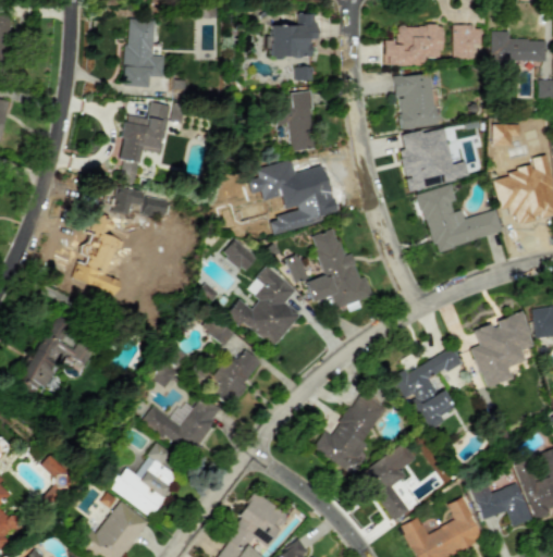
[(271,57),(312,57),(312,40),(316,40),(316,14),(297,14),(297,25),(271,25),(271,57)]
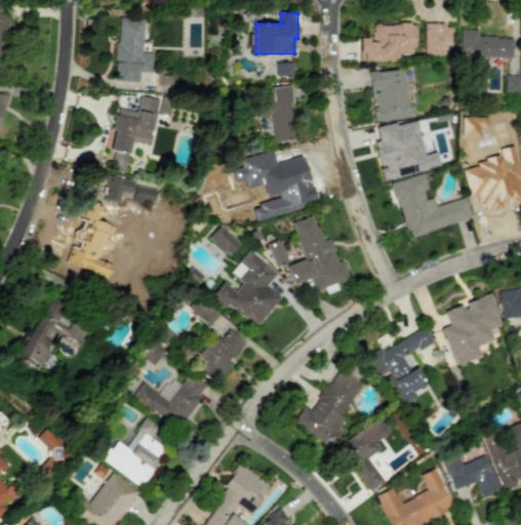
[(139,82),(141,72),(155,72),(155,52),(145,52),(147,19),(120,18),(117,81),(139,82)]
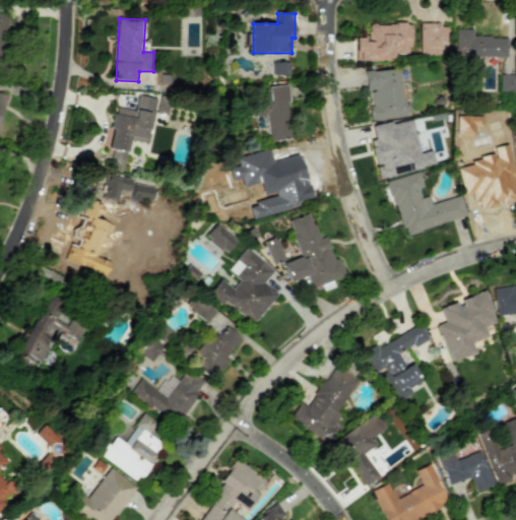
[(396,61),(397,54),(412,55),(413,24),(370,23),(370,38),(359,38),(358,60),(396,61)]
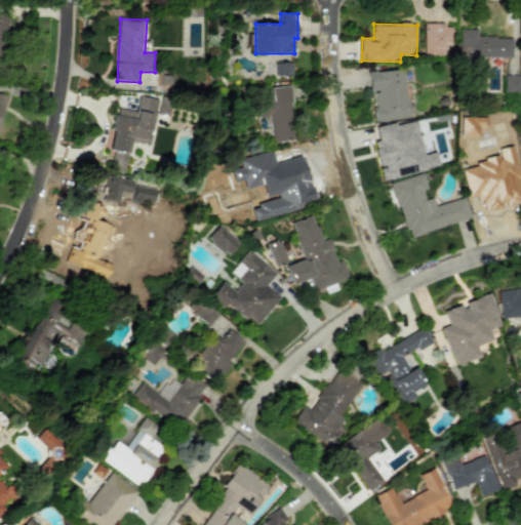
[(427,55),(445,55),(445,41),(453,41),(454,25),(427,24),(427,55)]
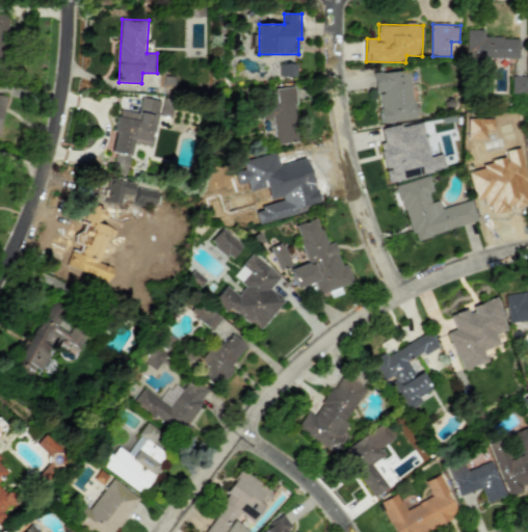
[(486,29),(470,29),(469,59),(522,59),(522,37),(486,37),(486,29)]
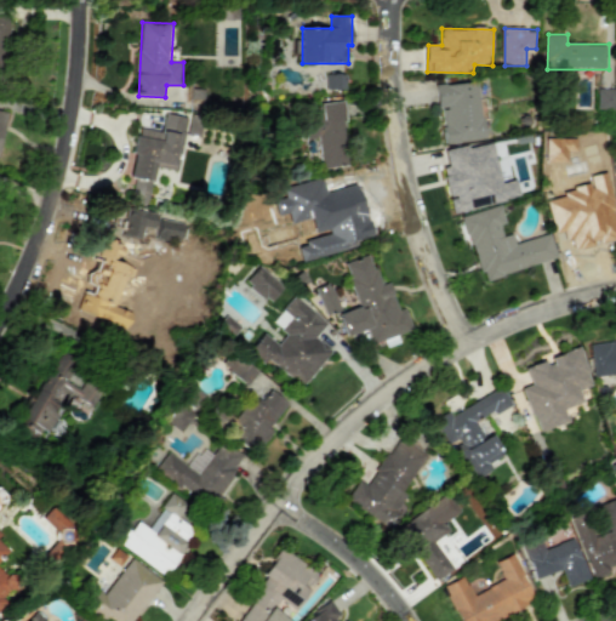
[(330,75),(330,90),(348,89),(348,74),(330,75)]
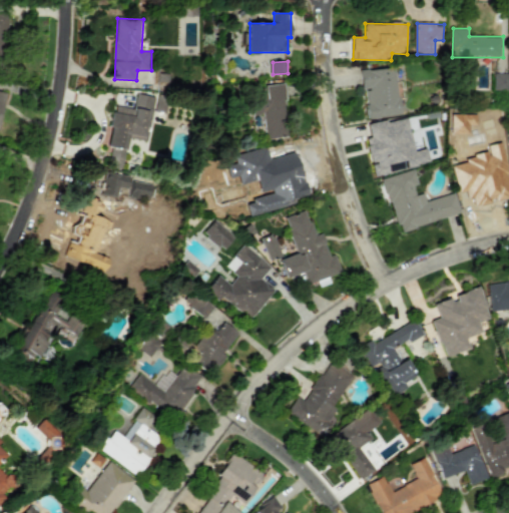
[(404,115),(402,98),(407,98),(405,82),(398,83),(396,66),(362,71),(364,89),(368,89),(371,119),(404,115)]
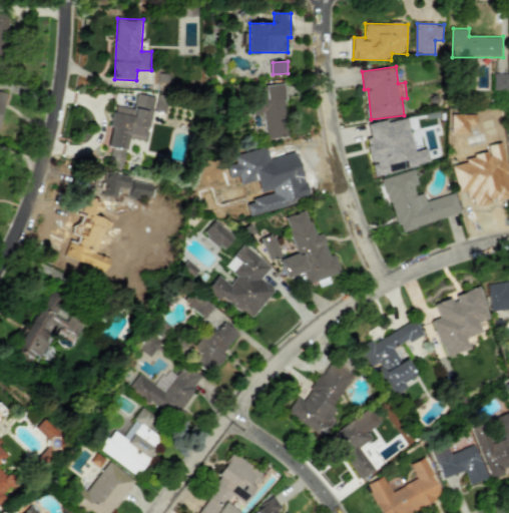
[(508,74),(497,74),(496,90),(508,90),(508,74)]
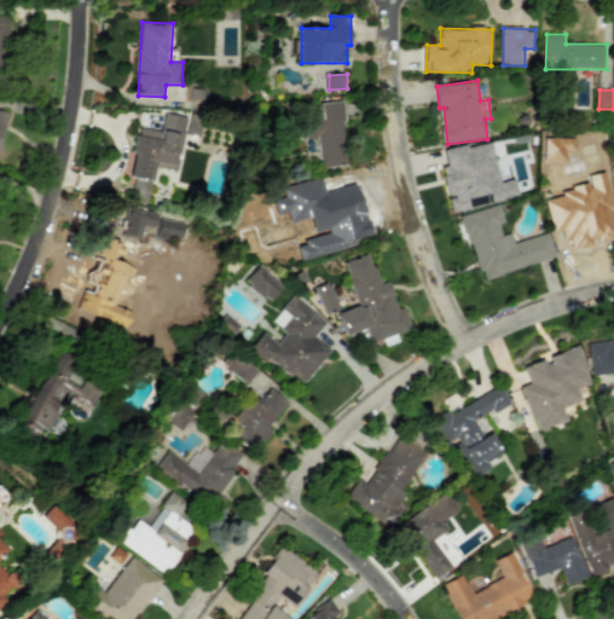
[(322,167),(349,166),(345,100),(322,103),(323,115),(307,116),(308,139),(320,138),(322,167)]
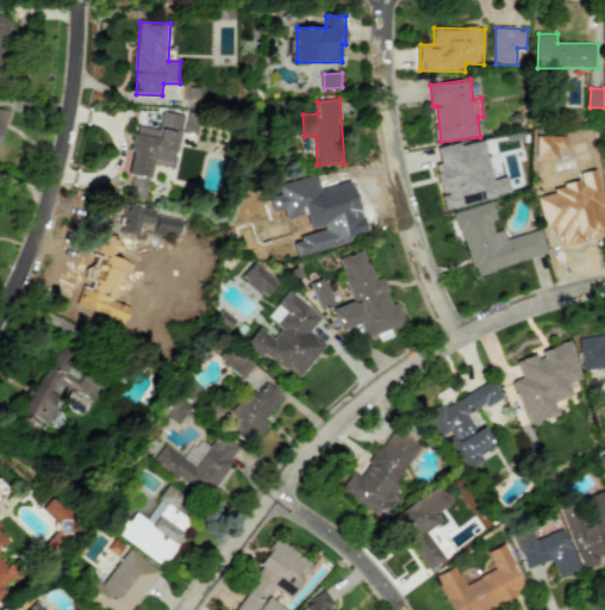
[(0,154),(2,155),(11,111),(0,107),(0,154)]
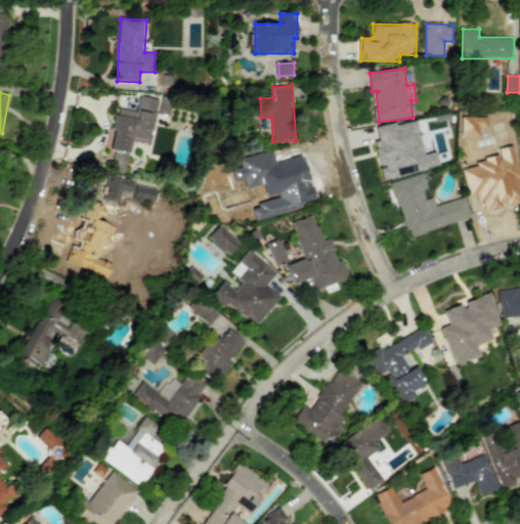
[(162,99),(142,96),(139,112),(120,108),(111,154),(116,155),(115,163),(129,166),(133,140),(154,143),(162,99)]
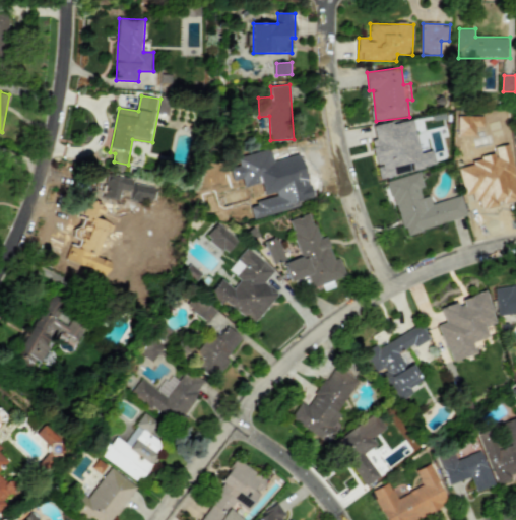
[(438,166),(434,150),(422,153),(414,118),(375,127),(377,140),(373,141),(378,166),(379,166),(381,179),(438,166)]
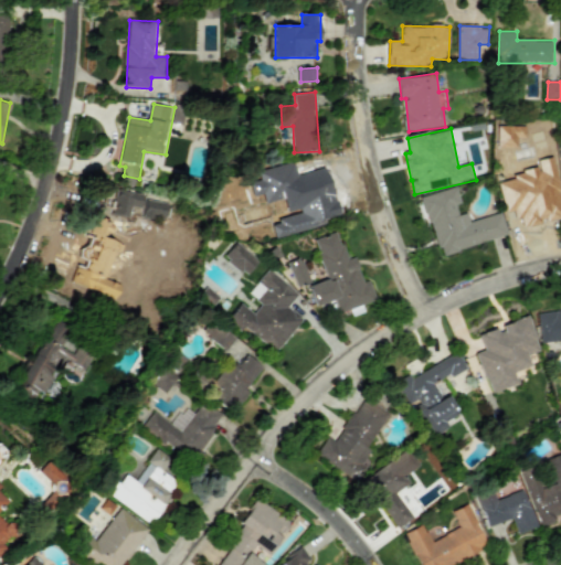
[(497,151),(519,151),(519,131),(497,131),(497,151)]
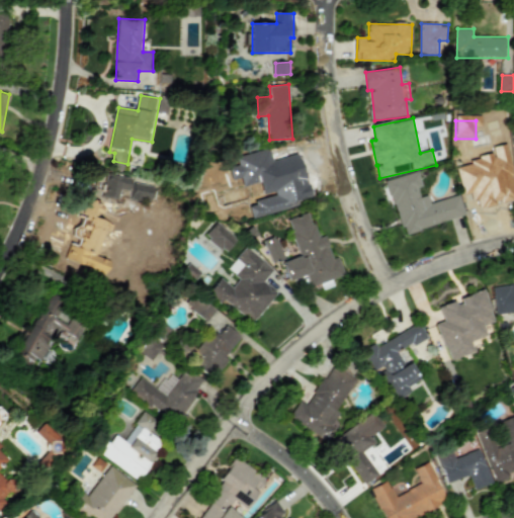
[(460,194),(432,202),(429,195),(422,197),(419,188),(424,186),(420,171),(390,179),(404,233),(466,217),(460,194)]
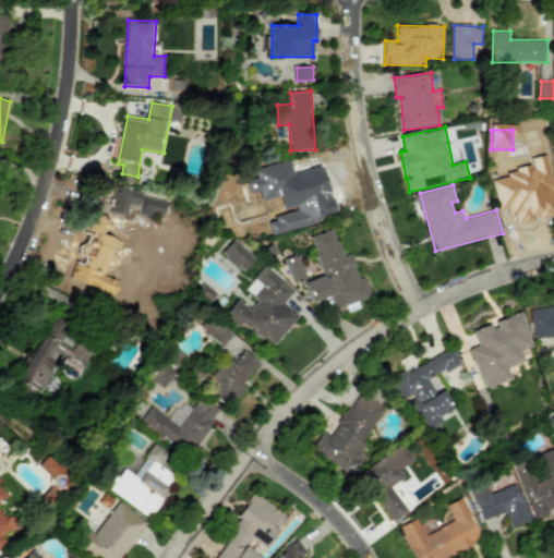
[(85,268),(106,275),(118,239),(109,235),(115,220),(97,215),(92,230),(97,232),(85,268)]
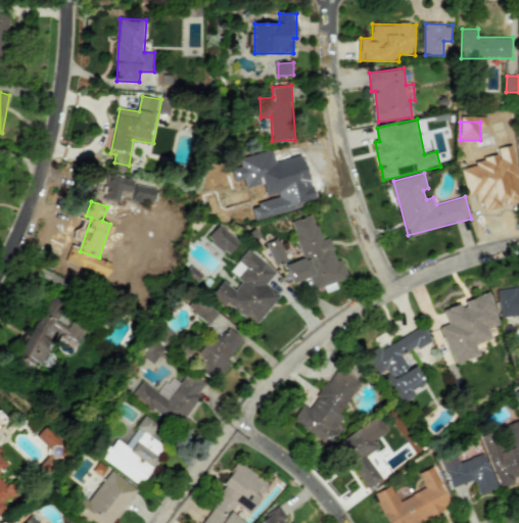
[(292,221),(303,258),(286,264),(291,283),(312,277),(315,289),(349,279),(343,259),(337,262),(330,237),(322,240),(314,215),(292,221)]
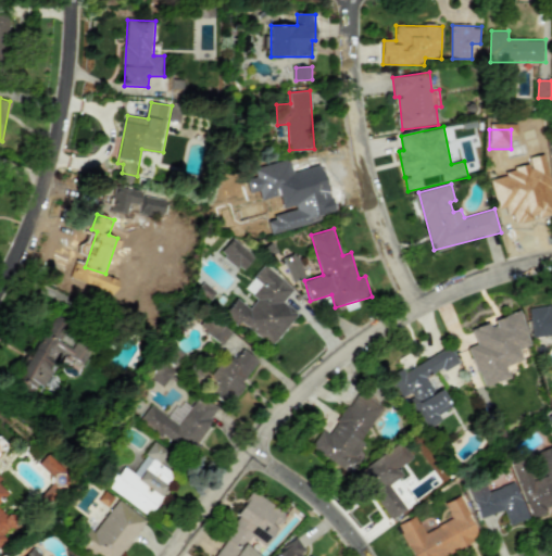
[(245,272),(256,255),(233,238),(222,254),(245,272)]
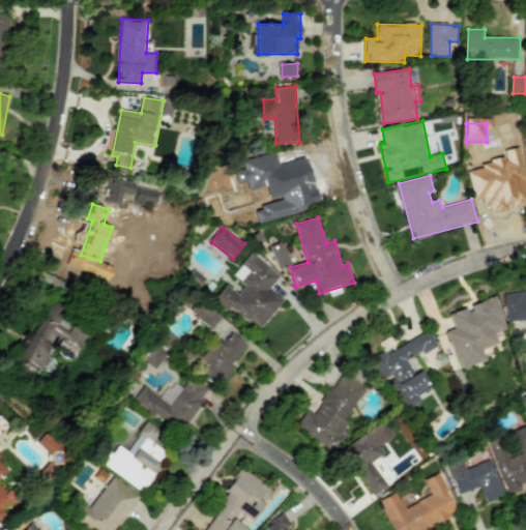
[(271,246),(281,269),(293,264),(283,241),(271,246)]
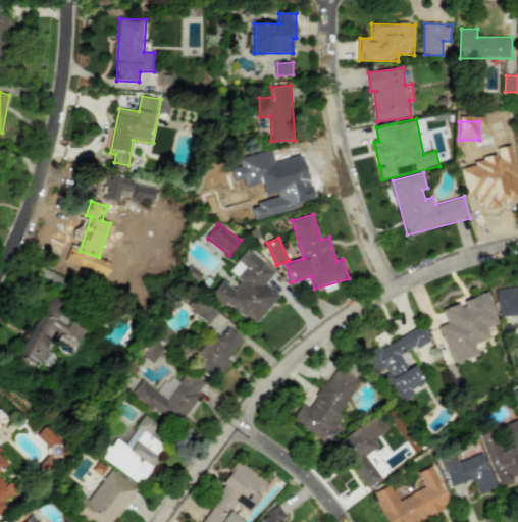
[(276,271),(250,249),(240,260),(247,267),(237,278),(241,281),(235,290),(223,280),(211,295),(224,306),(228,303),(255,326),(281,295),(267,282),(276,271)]
